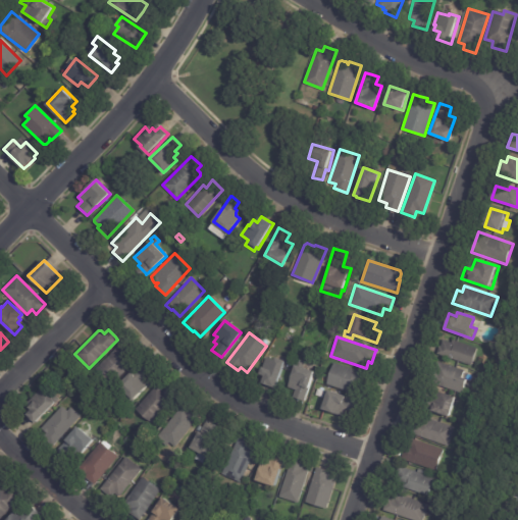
[(435,353),(437,346),(439,346),(442,340),(450,343),(451,340),(476,348),(470,365),(435,353)]
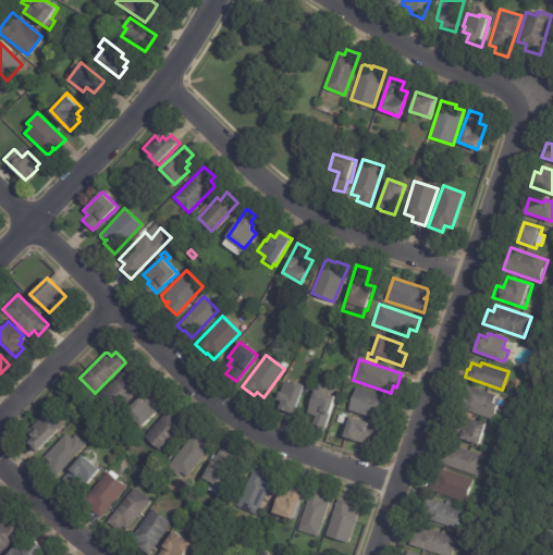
[(133,371),(133,372),(133,374),(135,373),(146,383),(119,410),(101,393),(126,368),(130,368),(133,371)]
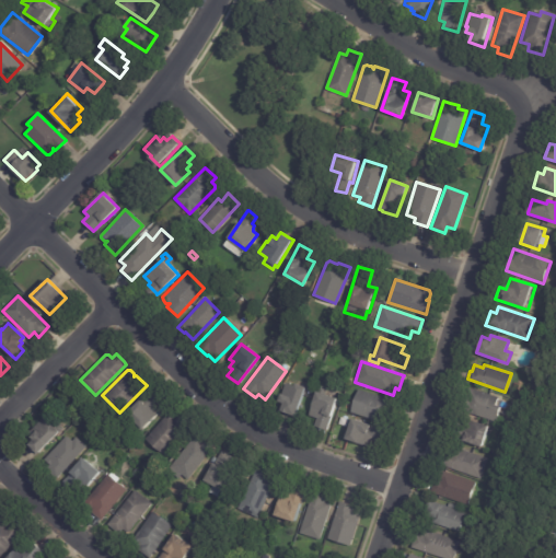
[(308,387),(297,417),(280,411),(282,405),(278,403),(285,383),(294,386),(296,384),(297,385),(297,384),(308,387)]
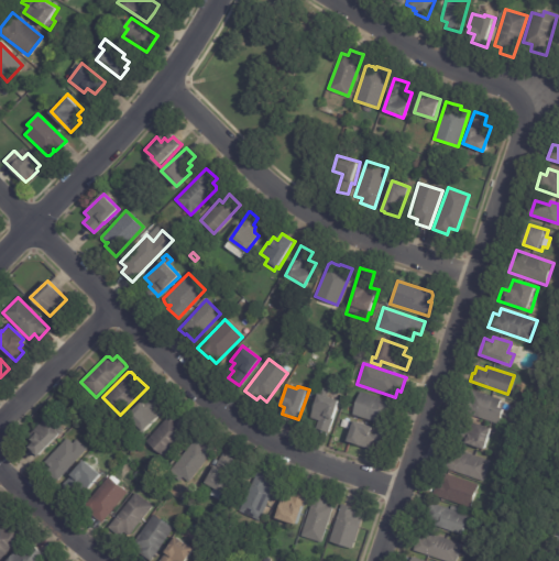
[(328,389),(326,396),(341,402),(335,420),(331,419),(327,432),(314,428),(317,420),(310,418),(320,387),(328,389)]
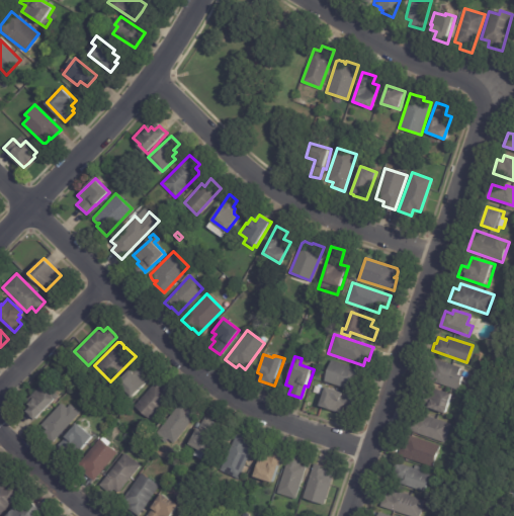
[(142,361),(150,369),(145,375),(151,380),(134,398),(131,394),(126,399),(120,393),(124,389),(117,381),(131,368),(130,367),(139,358),(142,361)]
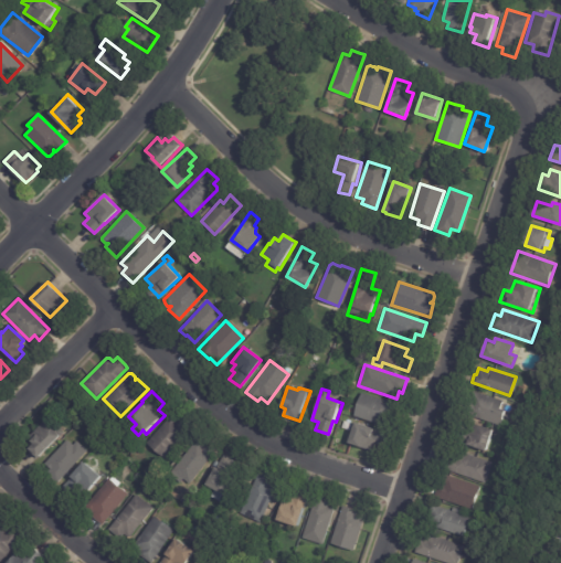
[(503,402),(500,409),(506,411),(500,426),(465,413),(473,391),(503,401),(503,402)]
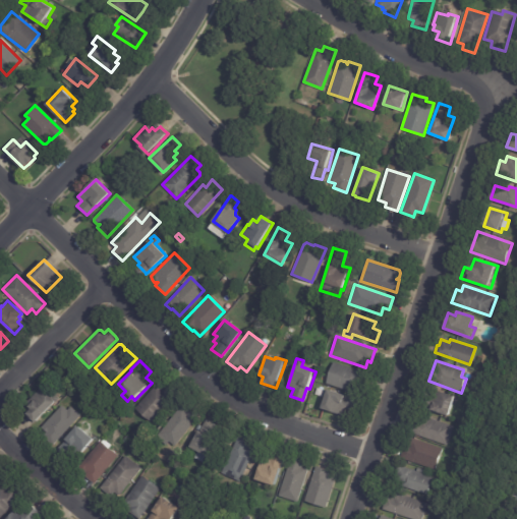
[(366,373),(362,387),(359,386),(357,393),(325,382),(331,361),(366,373)]
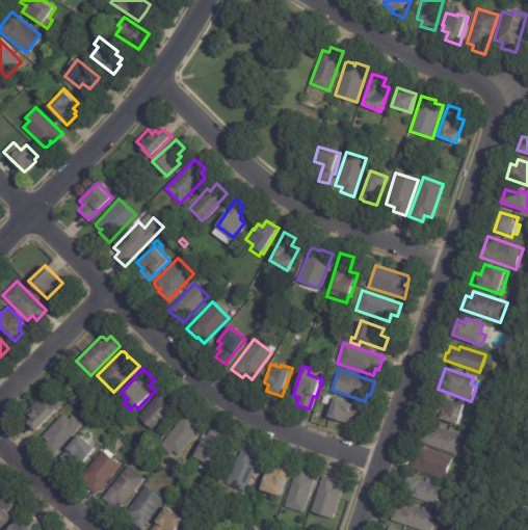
[(163,392),(165,394),(165,397),(168,395),(179,404),(154,431),(137,417),(159,392),(162,391),(163,392)]
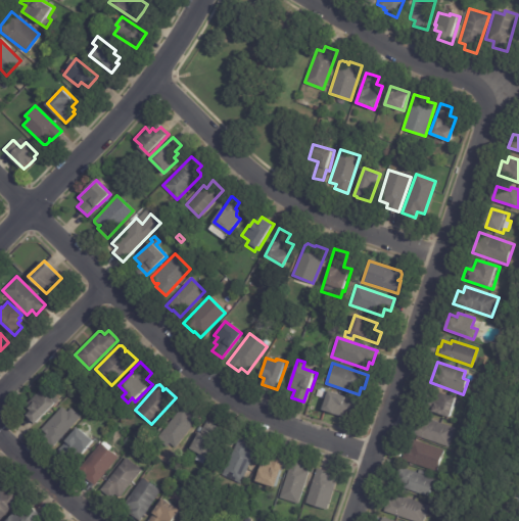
[(56,404),(37,425),(24,413),(30,407),(27,404),(40,390),(45,395),(49,391),(58,399),(55,403),(56,404)]
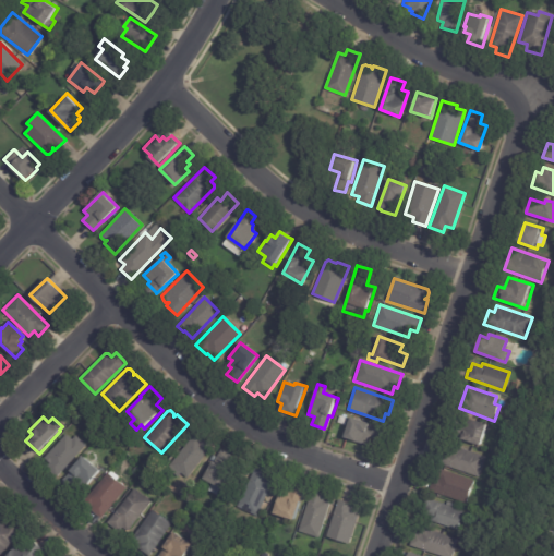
[(384,430),(377,448),(344,437),(350,417),(384,428),(384,430)]
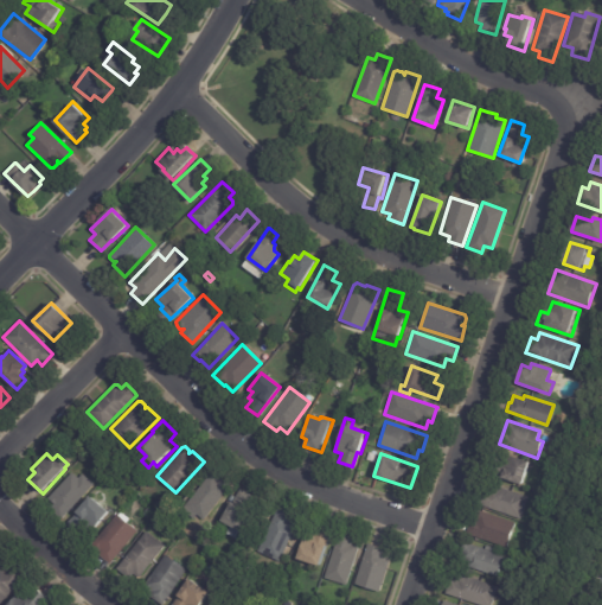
[(531,464),(524,486),(491,475),(495,462),(507,465),(511,457),(531,464)]
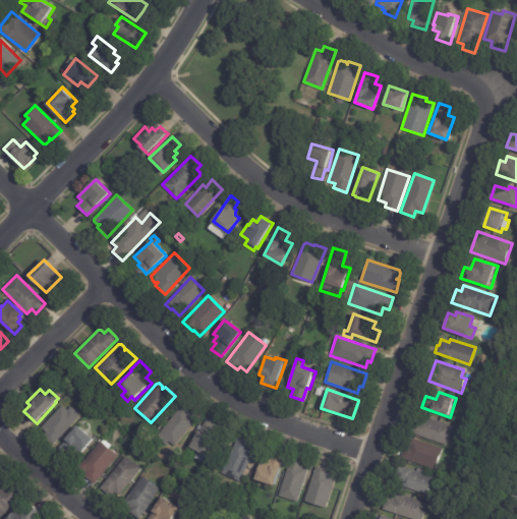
[(473,400),(479,403),(476,409),(470,406),(473,400)]
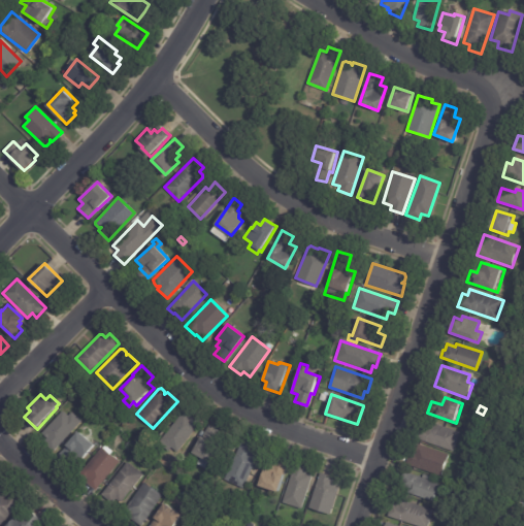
[(51,450),(42,442),(46,438),(41,433),(62,411),(67,416),(70,413),(79,421),(53,452),(51,450)]
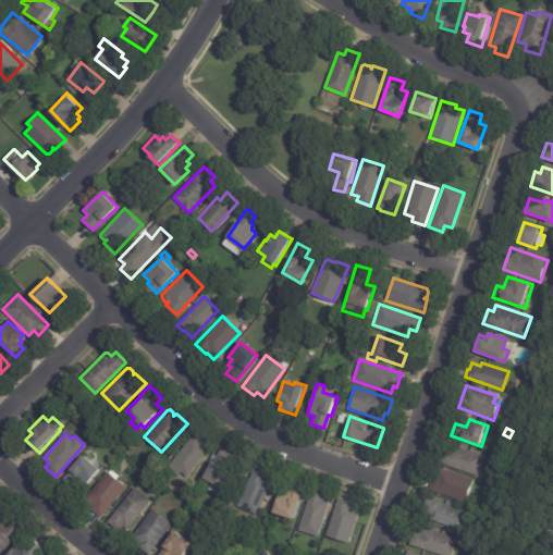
[(200,435),(201,434),(212,443),(186,478),(180,472),(177,476),(167,468),(192,433),(198,439),(200,435)]
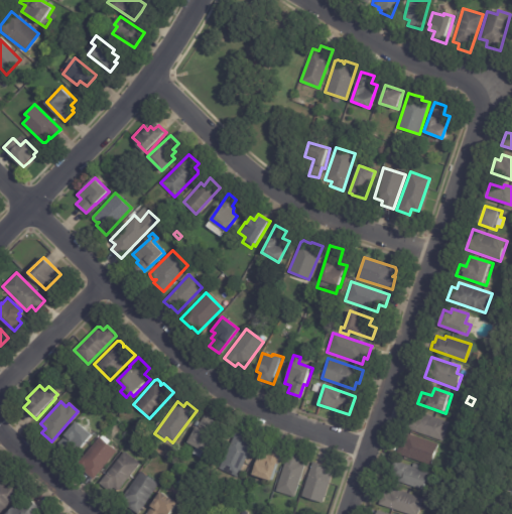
[(432,416),(449,422),(441,441),(404,427),(408,415),(414,417),(416,410),(432,416)]
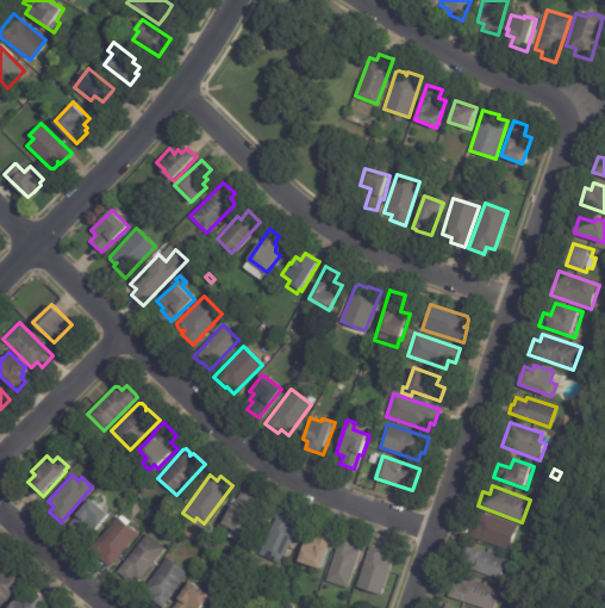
[(243,492),(253,498),(248,507),(257,512),(244,535),(223,525),(241,491),(243,492)]
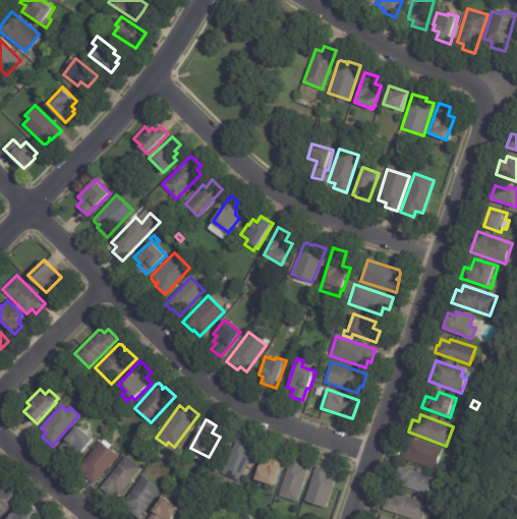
[(87,435),(92,439),(79,453),(74,449),(66,458),(56,449),(76,425),(87,435)]
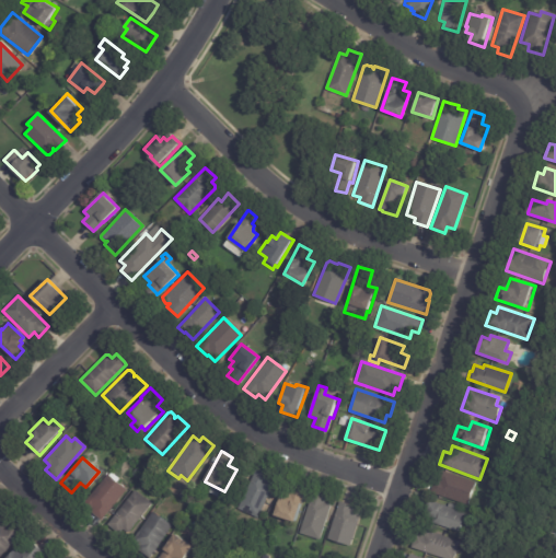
[(263,472),(269,475),(266,480),(270,481),(273,486),(257,518),(238,509),(256,468),(263,472)]
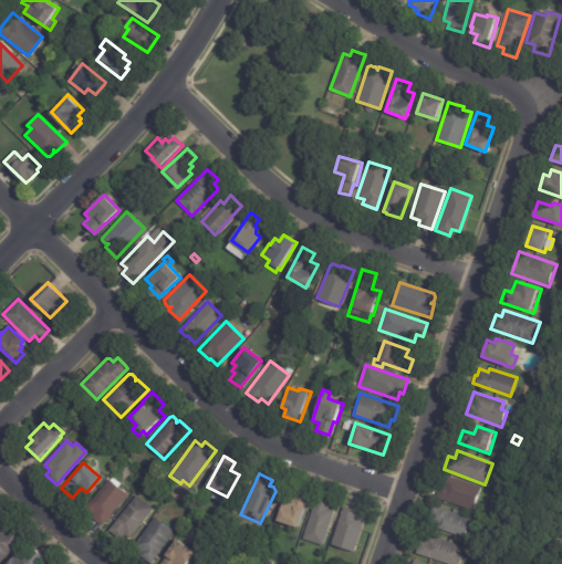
[(434,495),(438,483),(443,484),(440,481),(443,477),(445,474),(480,488),(471,510),(434,497),(434,495)]
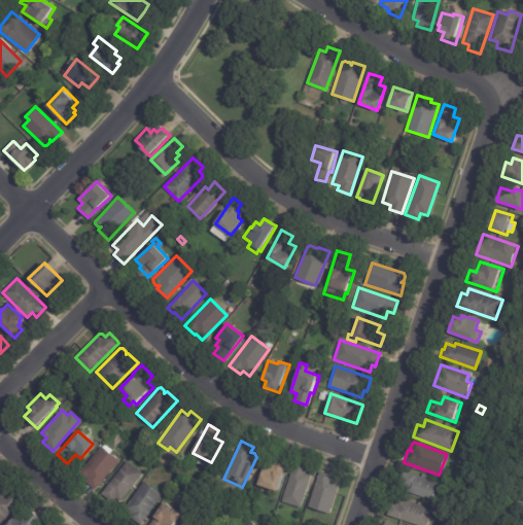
[(117,460),(95,490),(83,481),(86,478),(83,478),(79,475),(79,471),(100,447),(117,460)]
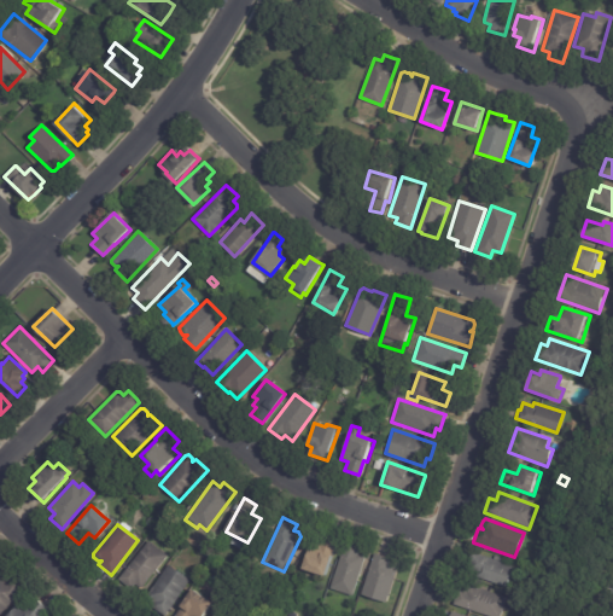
[(331,550),(328,555),(331,556),(325,576),(302,569),(309,542),(317,545),(320,535),(333,539),(331,550)]
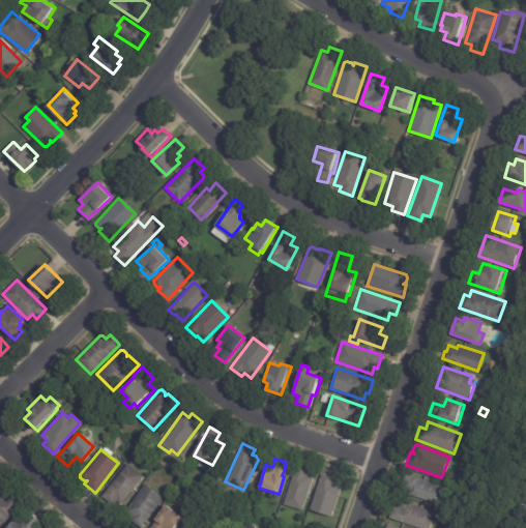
[(132,490),(120,504),(115,500),(112,504),(100,496),(126,464),(143,476),(132,490)]
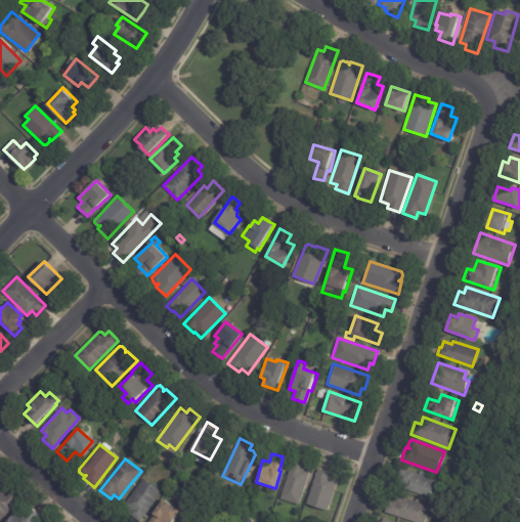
[(168,459),(174,463),(171,467),(165,464),(168,459)]
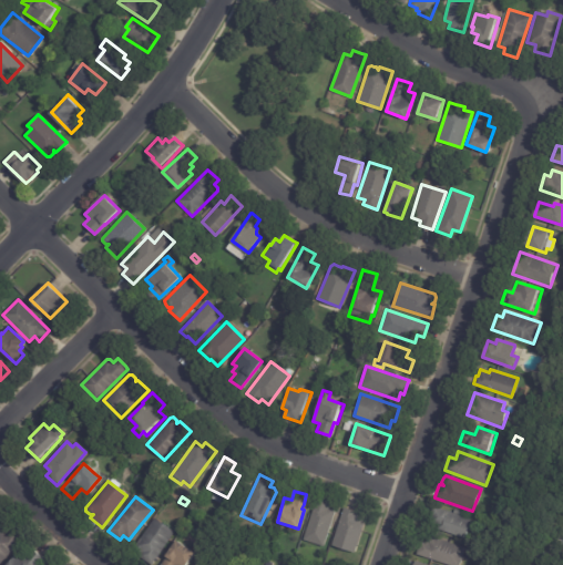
[(321,499),(330,501),(328,507),(333,510),(335,512),(324,547),(303,541),(316,496),(321,499)]
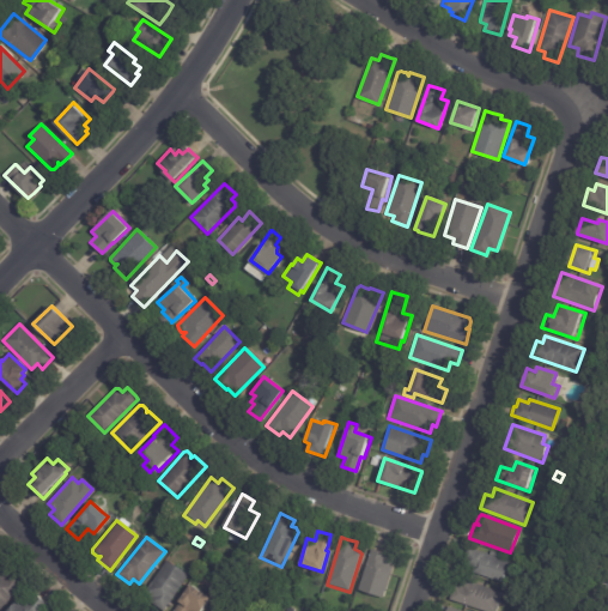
[(487,555),(509,562),(502,582),(472,573),(473,569),(462,566),(464,560),(463,558),(467,548),(487,555)]
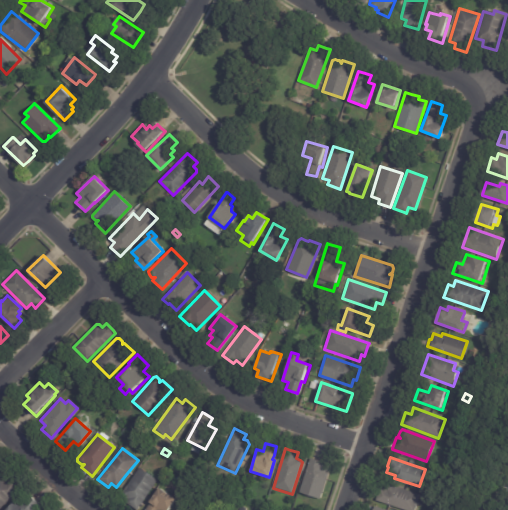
[(311,458),(323,462),(326,463),(326,465),(329,466),(330,469),(320,499),(299,492),(311,458)]
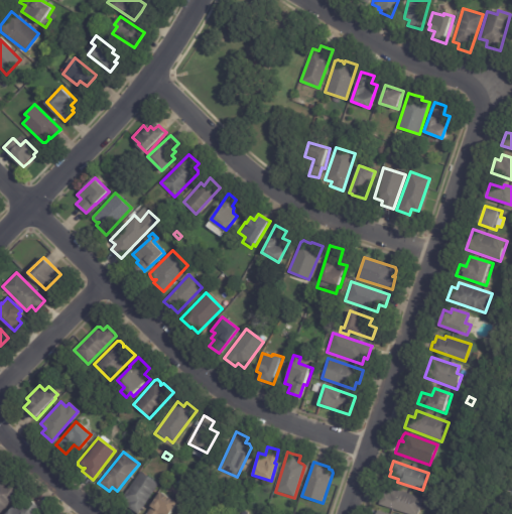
[(158,484),(138,513),(127,507),(128,505),(121,500),(140,472),(158,484)]
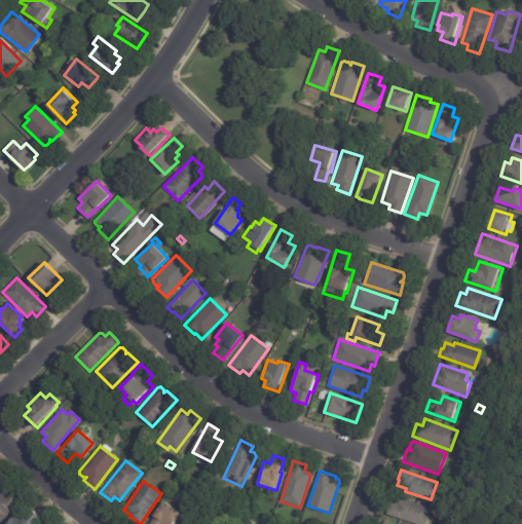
[(9,491),(20,500),(0,520),(0,487),(3,487),(6,490),(6,492),(8,490),(9,491)]
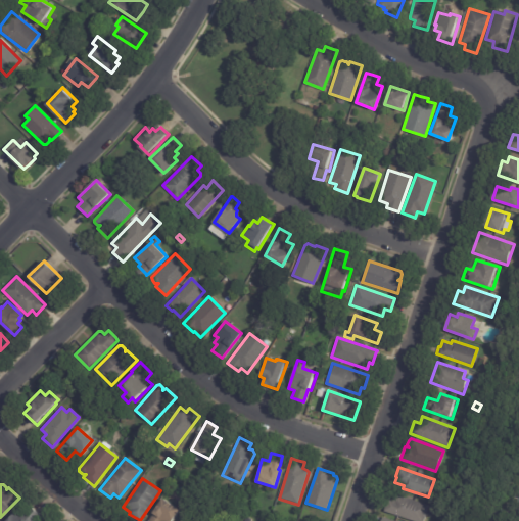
[(422,503),(428,506),(422,520),(409,520),(383,512),(387,499),(392,501),(395,493),(422,503)]
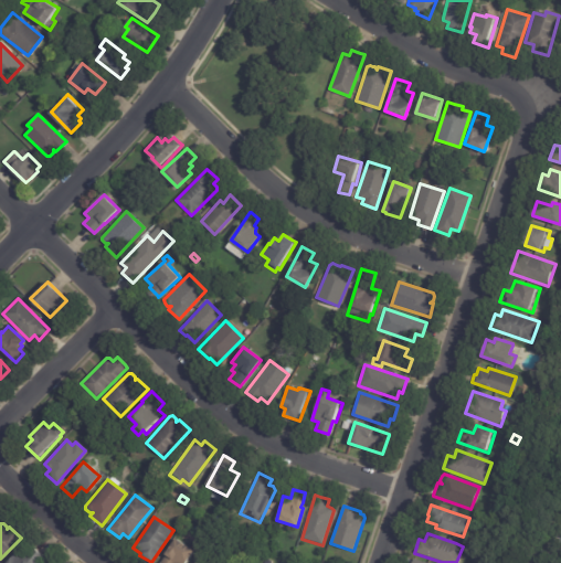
[(187,548),(193,552),(184,562),(158,562),(176,540),(187,548)]
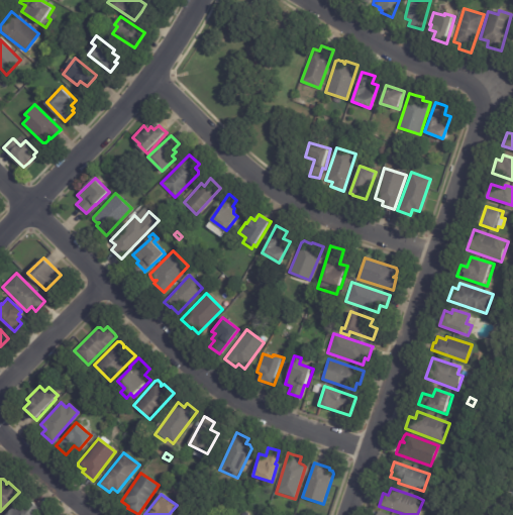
[(26,500),(37,509),(32,514),(7,514),(16,505),(19,508),(26,500)]
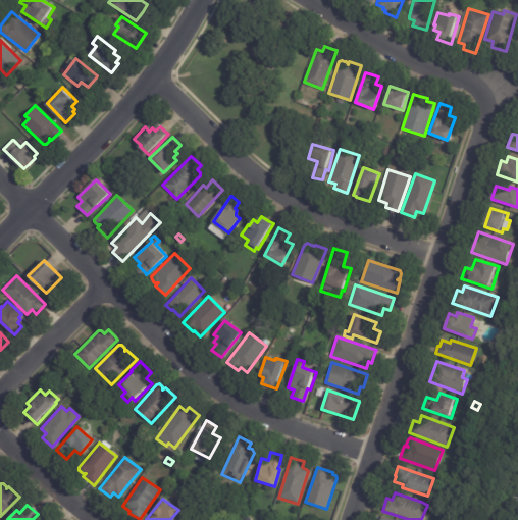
All buildings are outlined.
